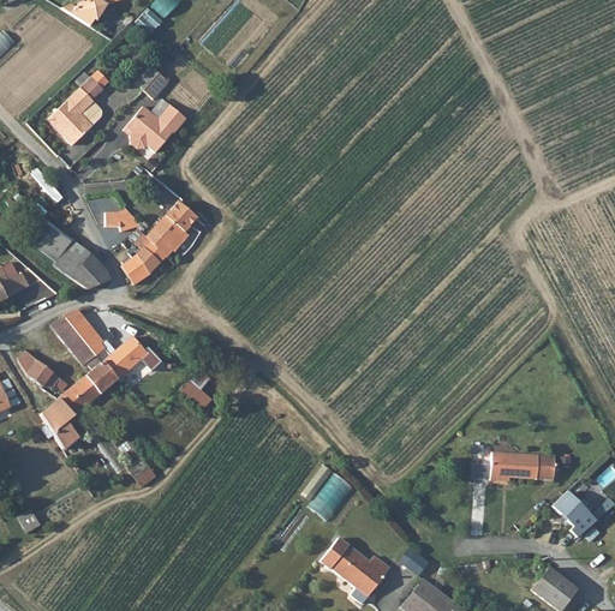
[(76,6),(70,13),(88,25),(93,18),(95,19),(106,3),(111,0),(85,0),(79,1),(76,6)]
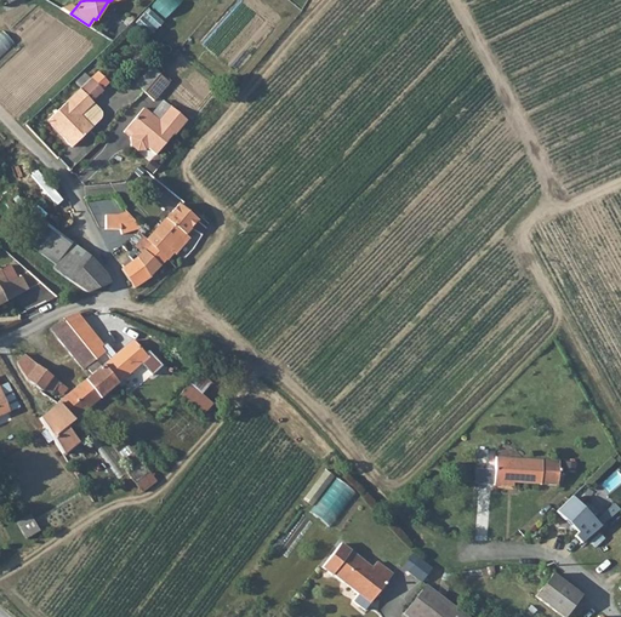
[(157,0),(137,18),(151,32),(184,0),(157,0)]
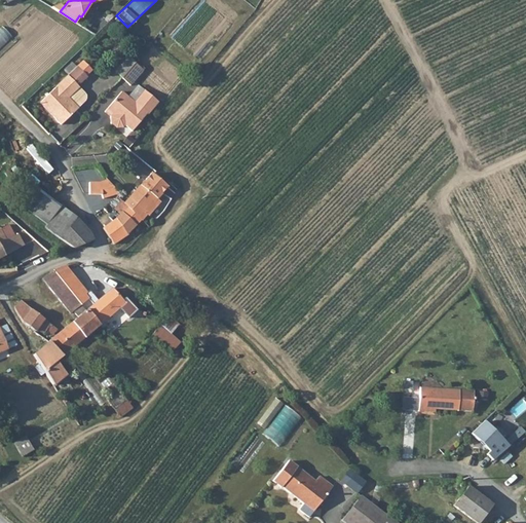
[(65,5),(60,2),(51,6),(60,11),(65,5)]
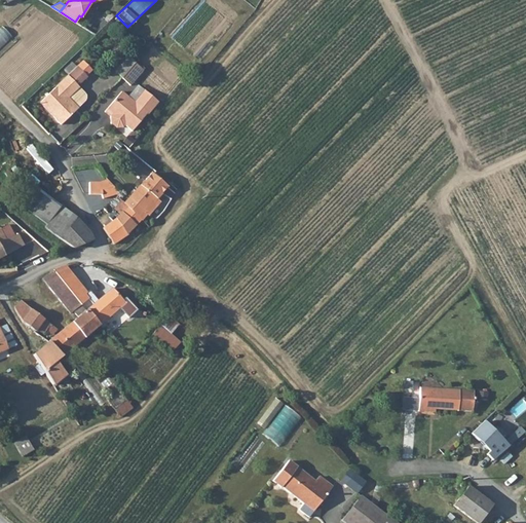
[(0,46),(14,35),(5,24),(0,27),(0,46)]
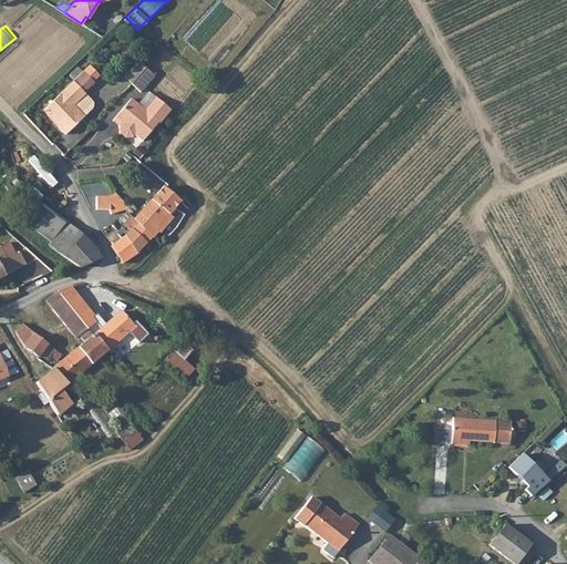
[(129,73),(131,75),(145,60),(142,58),(129,73)]
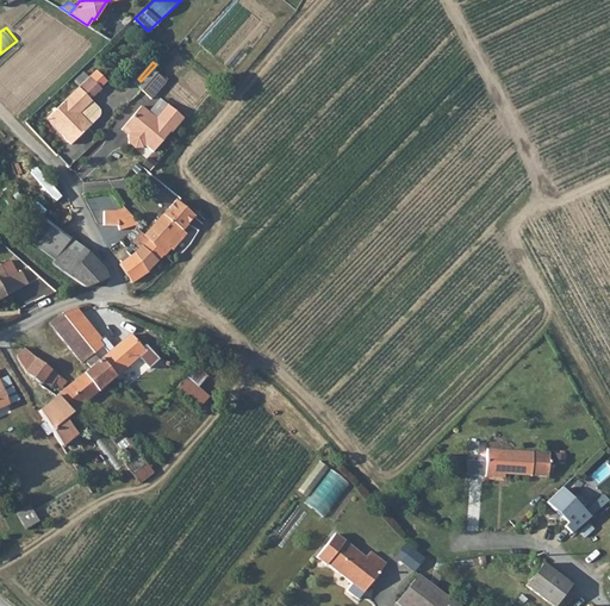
[(141,81),(147,86),(161,69),(156,64),(141,81)]
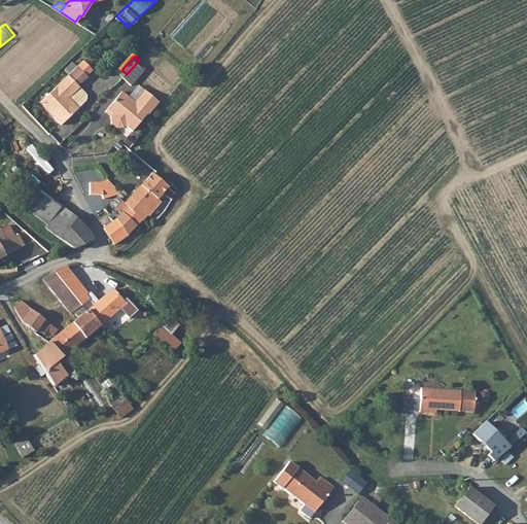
[(147,66),(140,59),(139,60),(127,74),(134,81),(147,66)]
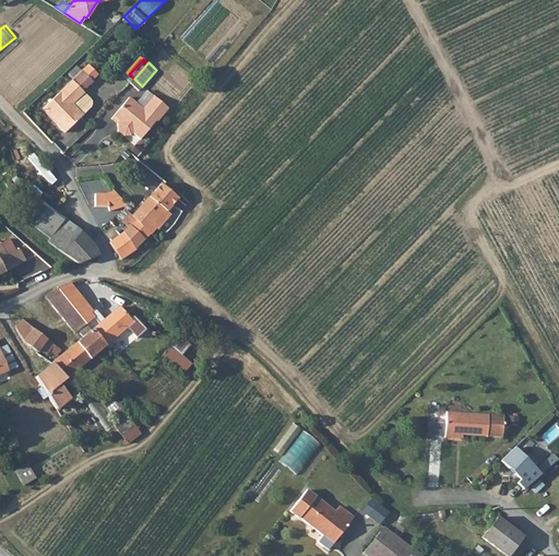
[(91,78),(97,72),(88,63),(83,70),(91,78)]
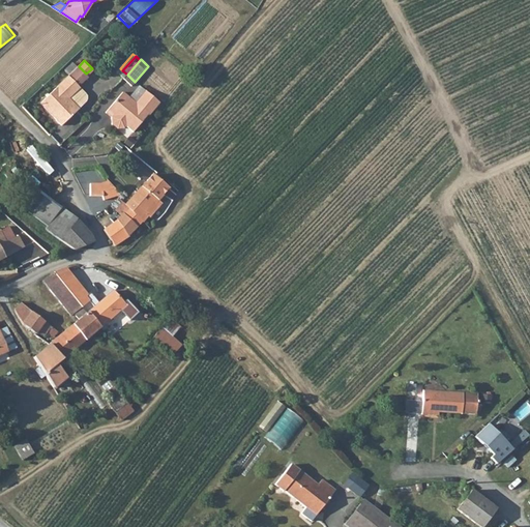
[(86,74),(79,66),(43,98),(57,113),(55,115),(62,123),(80,107),(69,96),(89,77),(86,74)]
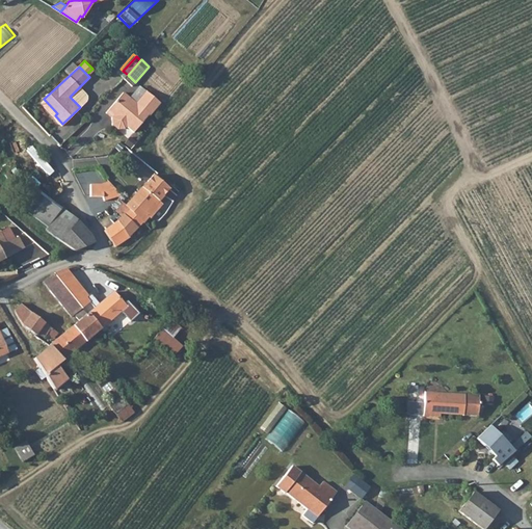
[(138,130),(165,101),(144,83),(133,95),(128,89),(110,110),(116,115),(116,123),(123,127),(129,126),(131,124),(138,130)]
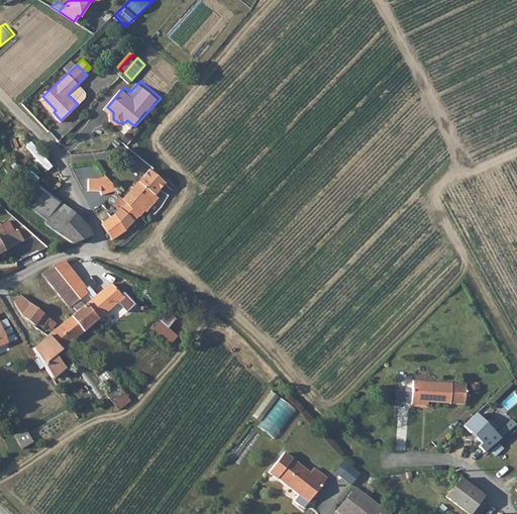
[(56,110),(42,96),(41,98),(54,112),(56,110)]
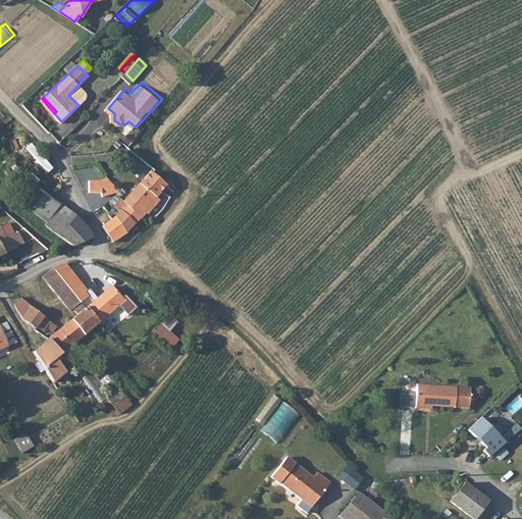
[(30,145),(49,169),(53,166),(34,142),(30,145)]
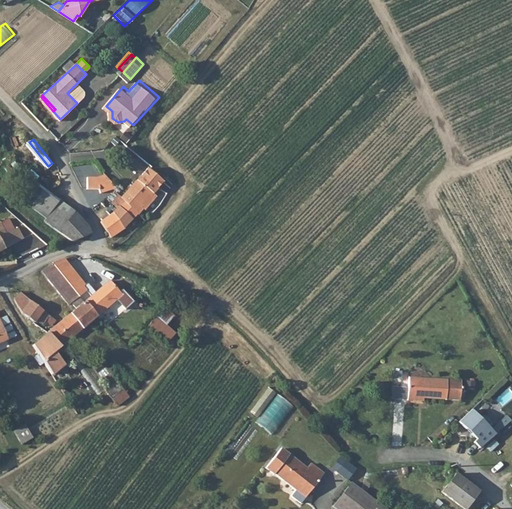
[(148,167),(122,196),(125,198),(139,212),(144,207),(145,208),(157,194),(154,192),(164,179),(148,167)]
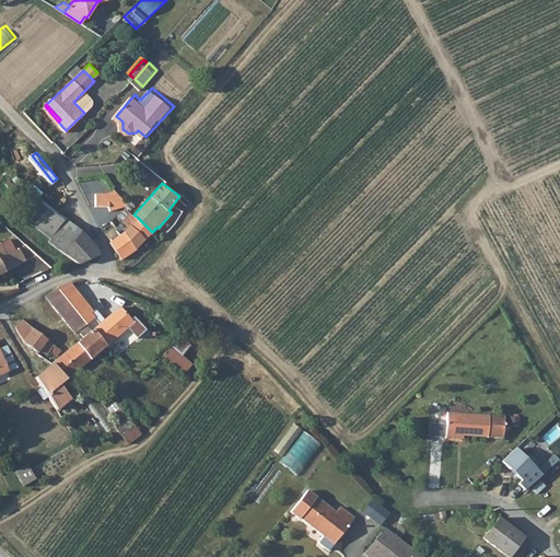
[(108,192),(85,192),(94,210),(113,209),(112,204),(126,207),(127,204),(120,201),(116,188),(108,192)]
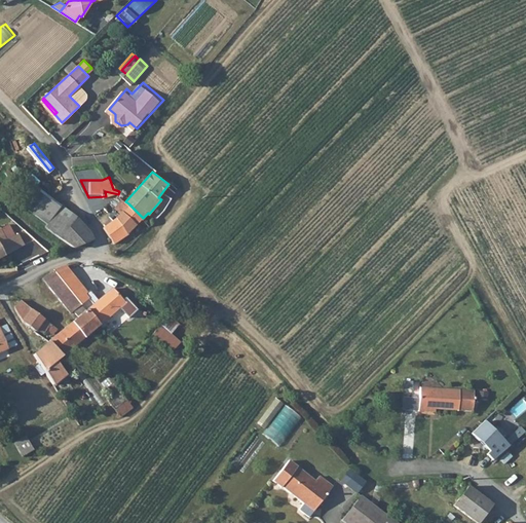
[(61,202),(33,182),(20,199),(47,221),(61,202)]
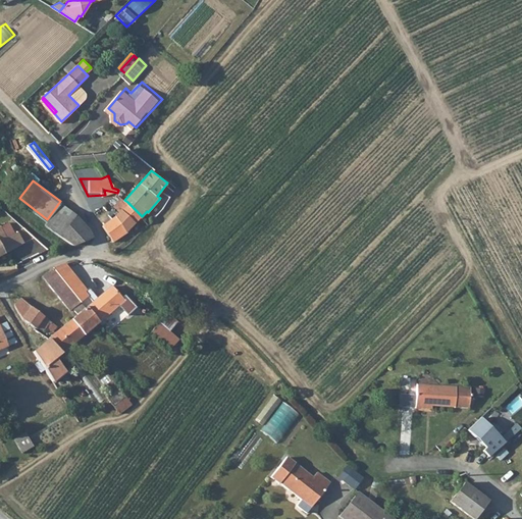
[(127,202),(124,200),(121,197),(114,205),(120,210),(115,215),(127,230),(136,222),(122,208),(127,202)]
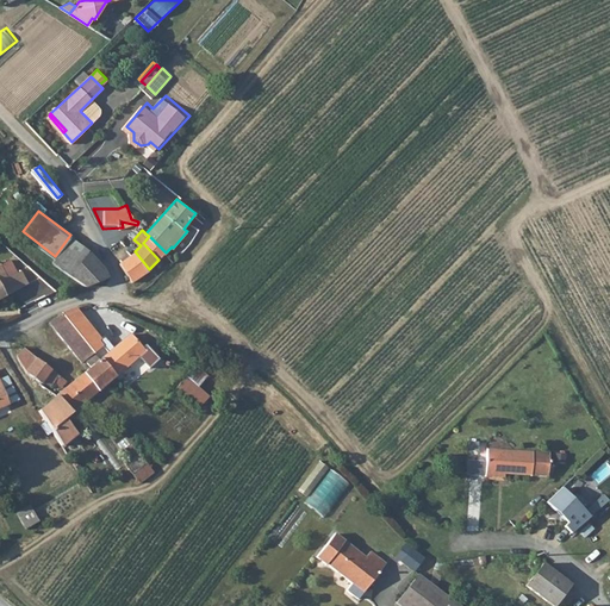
[(87,248),(70,235),(55,256),(54,258),(72,270),(87,248)]
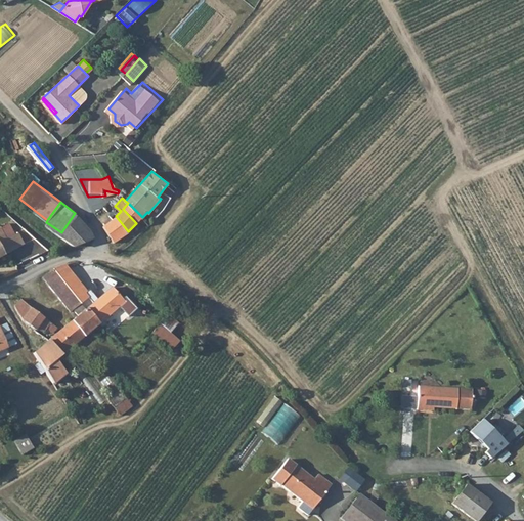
[(136,223),(142,217),(128,203),(123,209),(136,223)]
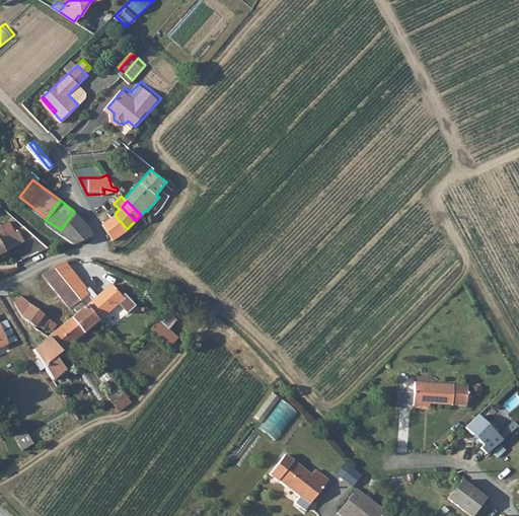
[(59,233),(74,243),(91,236),(88,226),(74,211),(61,230),(59,233)]
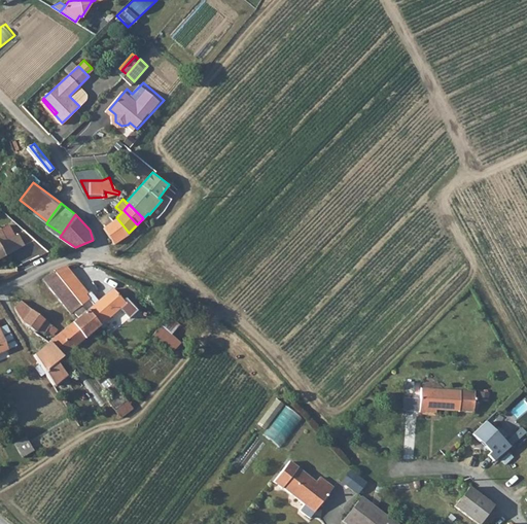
[(129,233),(116,217),(114,219),(104,228),(114,242),(129,233)]
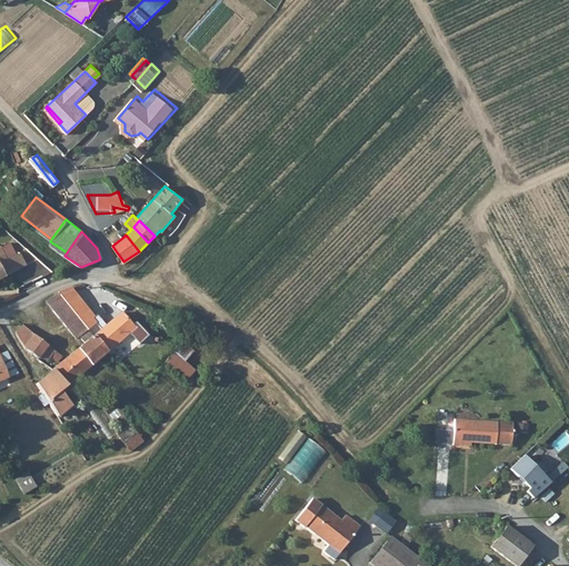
[(8,258),(0,262),(0,265),(5,275),(26,264),(20,252),(8,258)]
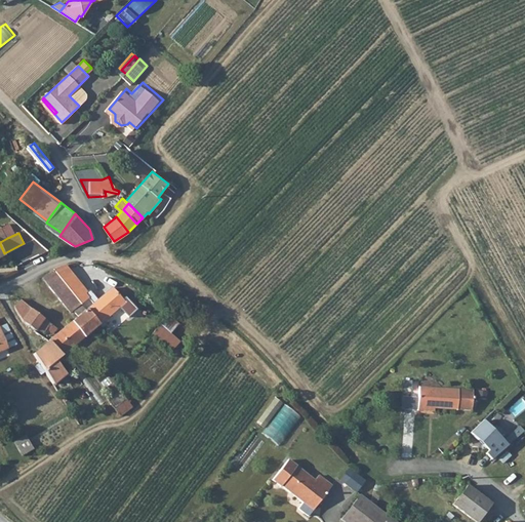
[(44,250),(18,263),(22,269),(47,256),(44,250)]
